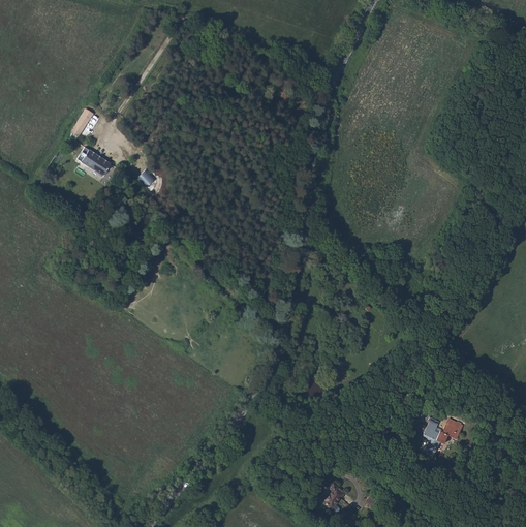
[(68,132),(76,138),(90,116),(82,111),(68,132)]
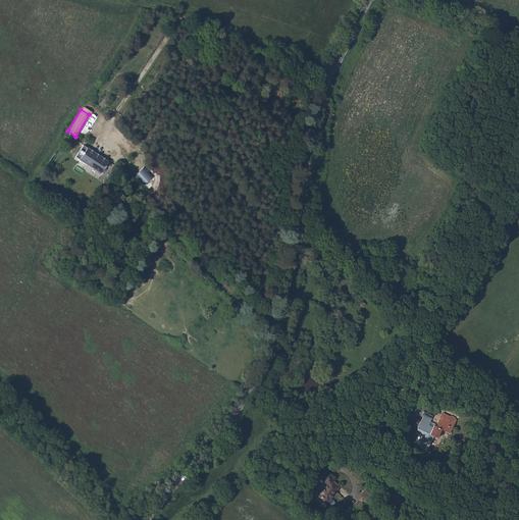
[(88,150),(85,155),(99,163),(102,159),(88,150)]
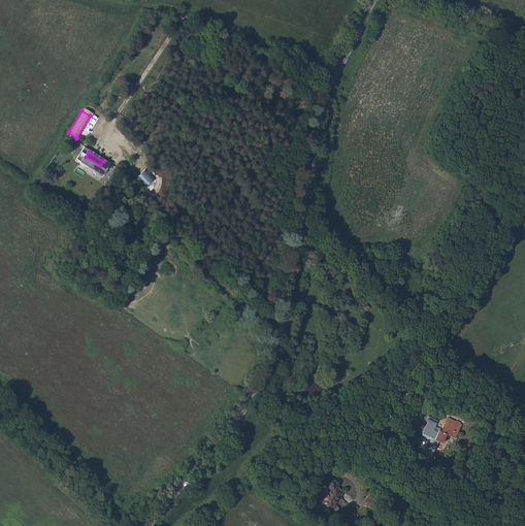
[(86,157),(84,161),(105,174),(111,165),(103,161),(100,165),(86,157)]
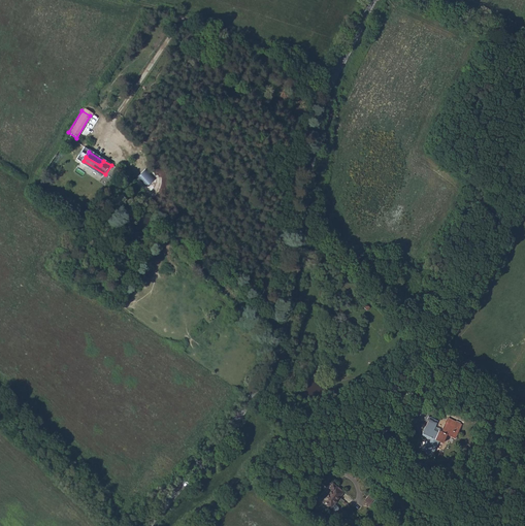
[(432,406),(432,408),(446,418),(449,418),(449,402),(443,401),(443,406),(432,406)]
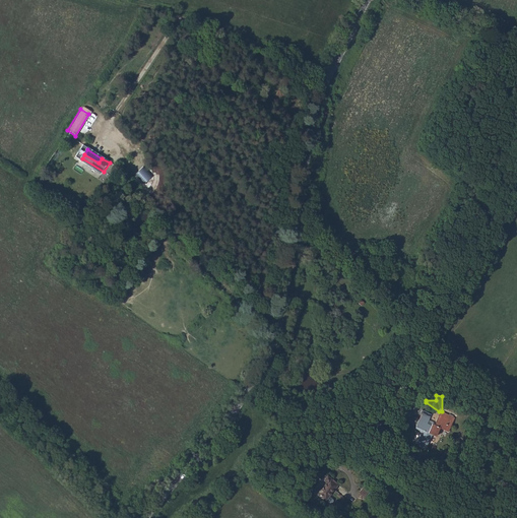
[(410,407),(409,421),(415,421),(415,437),(428,437),(428,422),(433,422),(432,411),(439,411),(426,402),(426,410),(425,410),(425,413),(418,413),(418,409),(418,407),(410,407)]
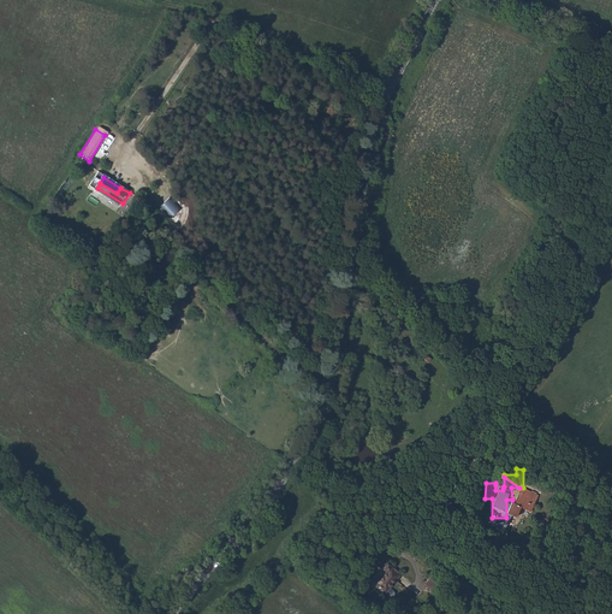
[(367,573),(379,582),(390,562),(375,554),(373,559),(375,560),(367,573)]
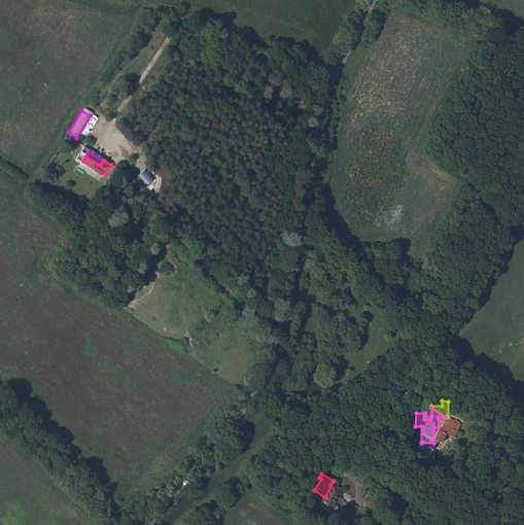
[(355,490),(360,493),(367,484),(360,481),(355,490)]
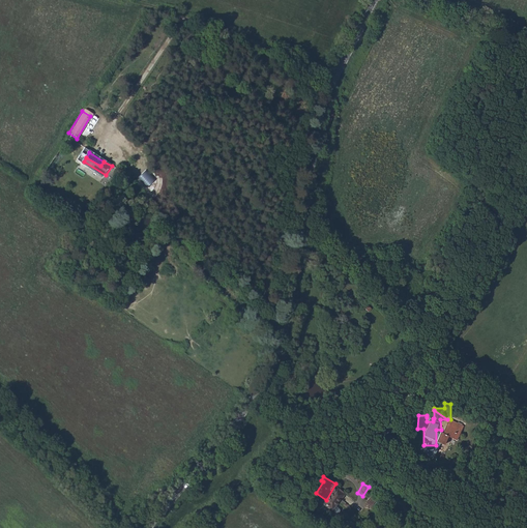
[(334,492),(325,505),(337,512),(349,494),(335,486),(332,491),(334,492)]
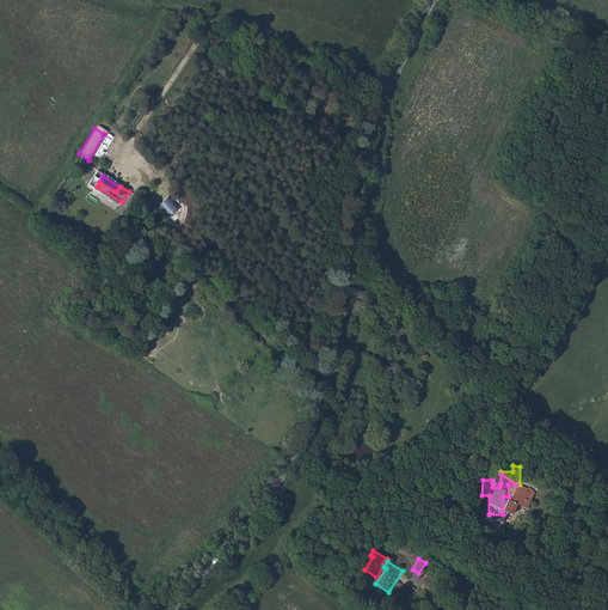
[(364,569),(362,573),(373,581),(376,578),(364,569)]
